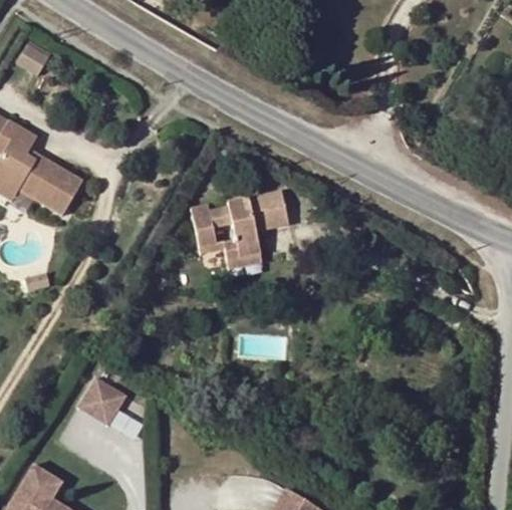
[(26,43),(15,60),(36,72),(46,55),(26,43)]
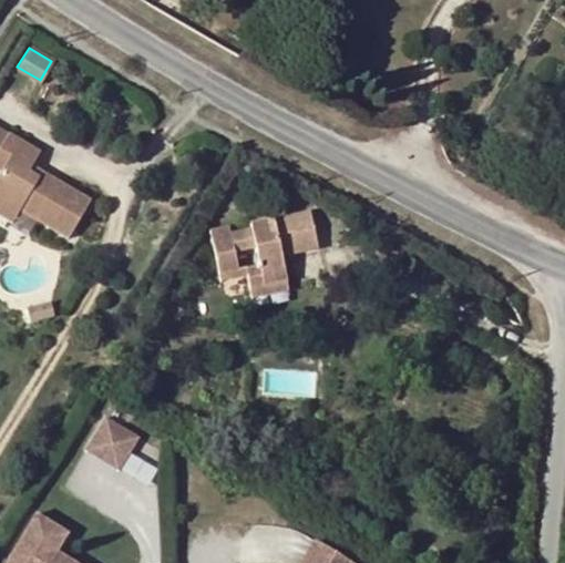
[(0,169),(3,171),(0,175),(0,204),(17,215),(21,208),(71,237),(92,198),(33,163),(41,151),(0,126),(0,169)]
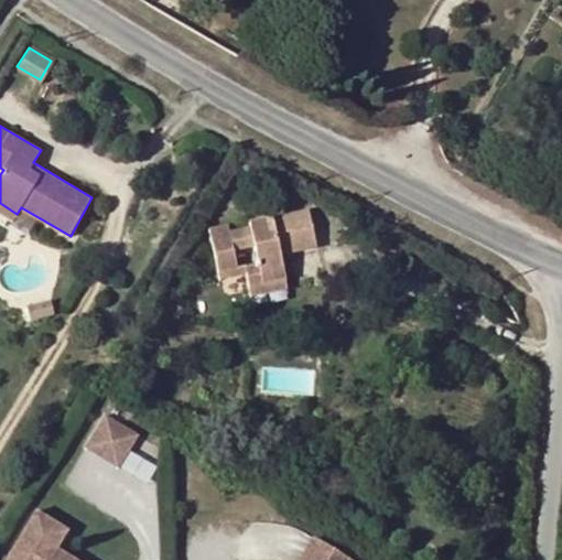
[(17,214),(0,203),(0,212),(13,221),(17,214)]
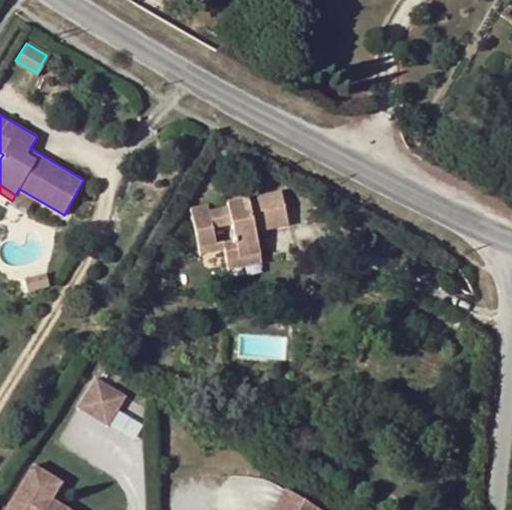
[(190,208),(200,246),(216,242),(214,235),(233,231),(235,238),(222,241),(224,248),(227,261),(261,253),(256,231),(290,223),(281,189),(254,195),(256,202),(229,207),(210,211),(209,204),(190,208)]
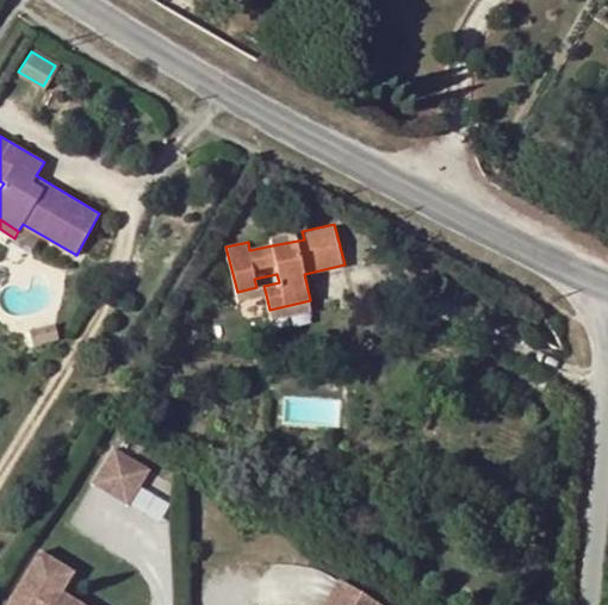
[(270,239),(272,245),(304,239),(302,231),(270,239)]
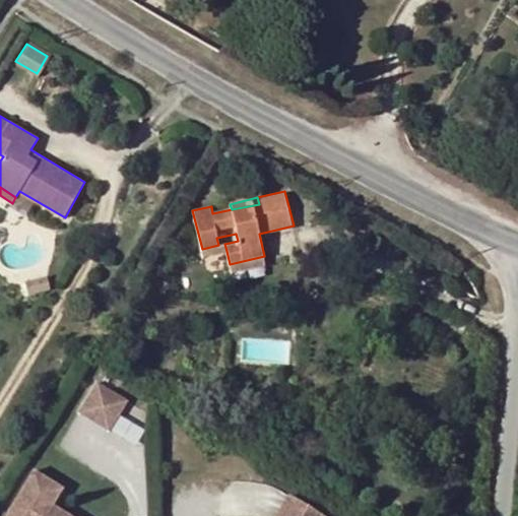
[(216,238),(218,245),(224,244),(238,241),(236,234),(216,238)]
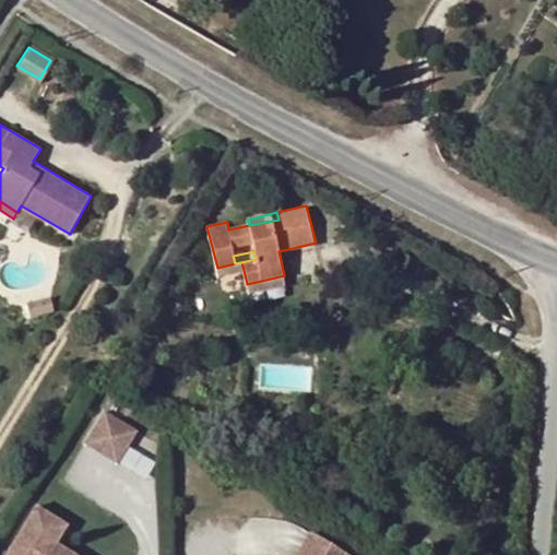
[(235,263),(217,268),(218,275),(244,270),(241,262),(235,263)]
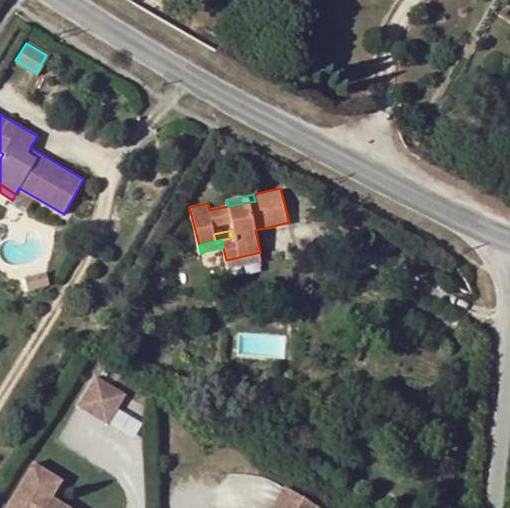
[(262,260),(260,252),(226,260),(228,268),(262,260)]
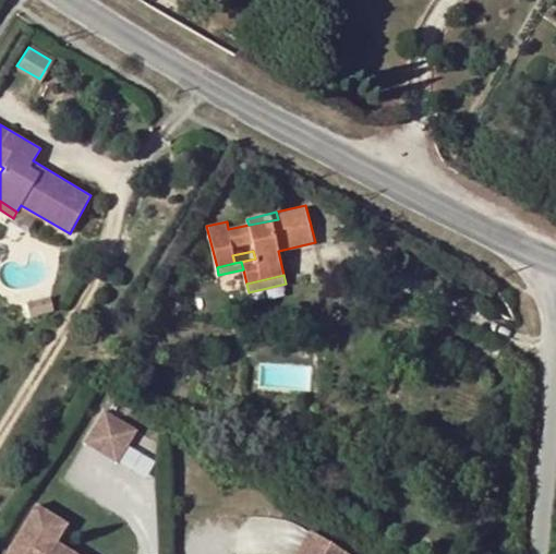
[(140,426),(106,406),(85,440),(119,460),(140,426)]
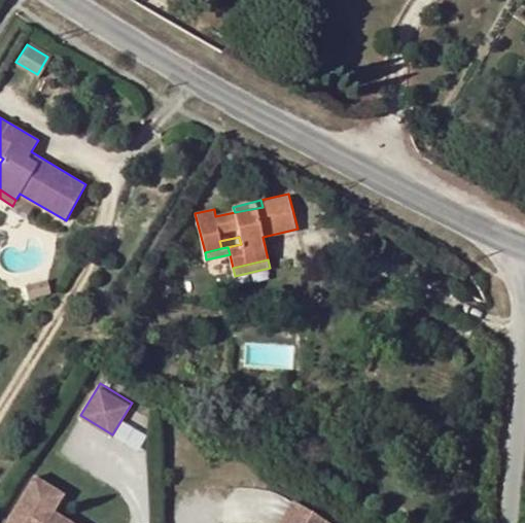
[(65,493),(35,474),(5,521),(8,522),(77,522),(56,510),(65,493)]
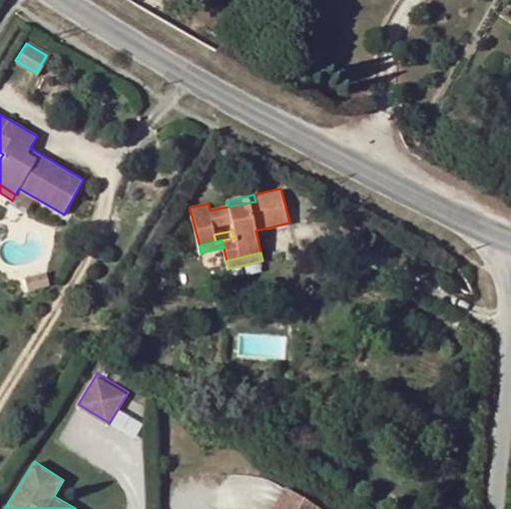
[(324,508),(287,486),(273,508),(324,508)]
